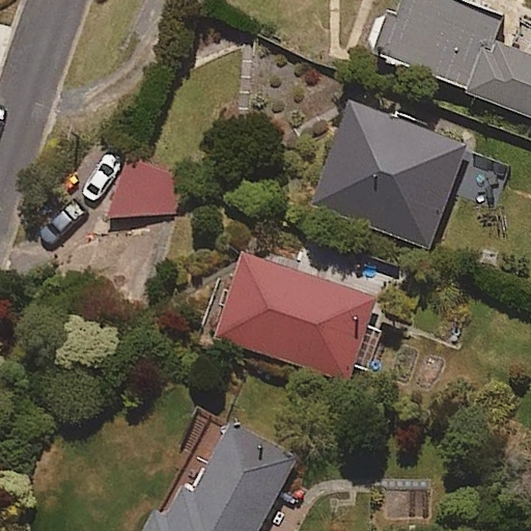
[(402,0),(396,19),(388,16),(376,47),(386,50),(382,60),(530,113),(530,59),(492,46),(502,17),(453,0),(402,0)]
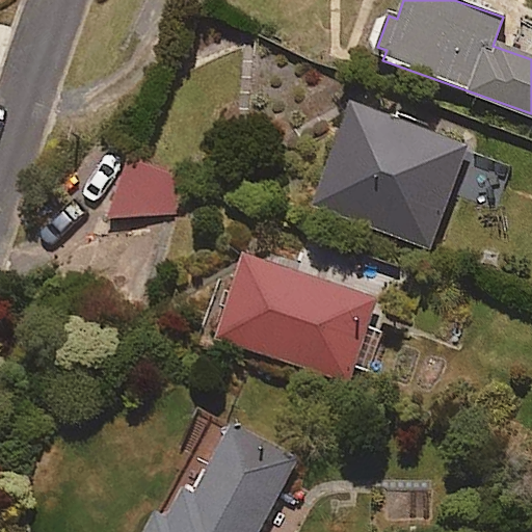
[(494,209),(510,163),(352,106),(316,208),(430,248),(450,193),(494,209)]
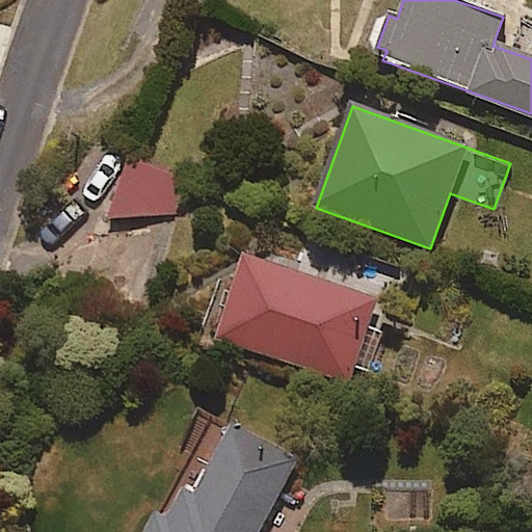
[(170,224),(185,175),(130,159),(116,208),(170,224)]
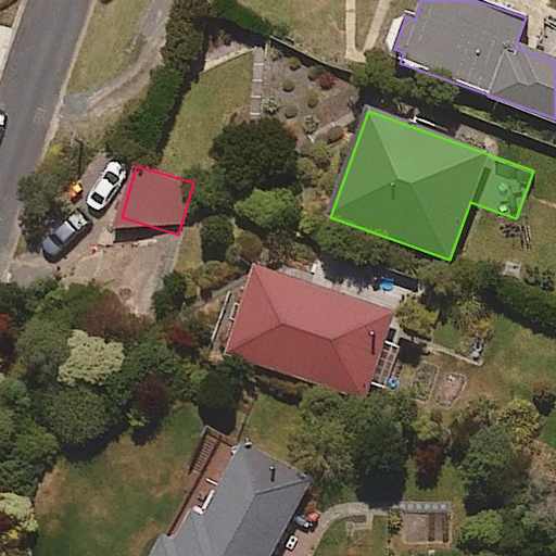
[(389,386),(401,349),(383,343),(393,316),(252,269),(224,354),(364,401),(371,379),(389,386)]
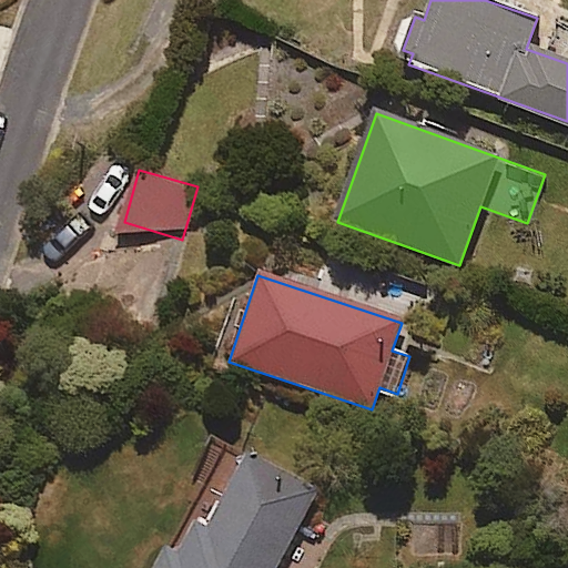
[(277,567),(317,493),(249,456),(210,531),(195,524),(179,556),(165,549),(155,567),(277,567)]
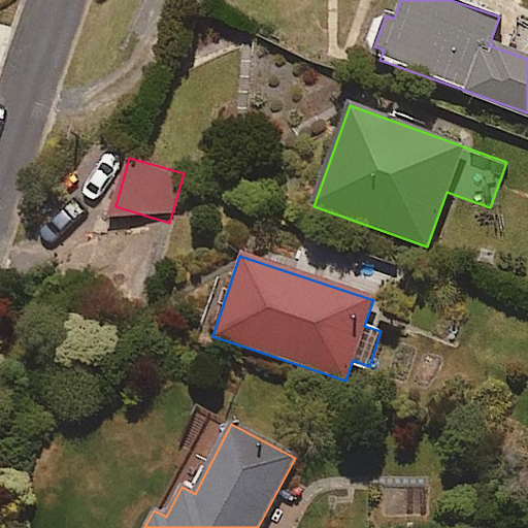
All buildings are outlined.
